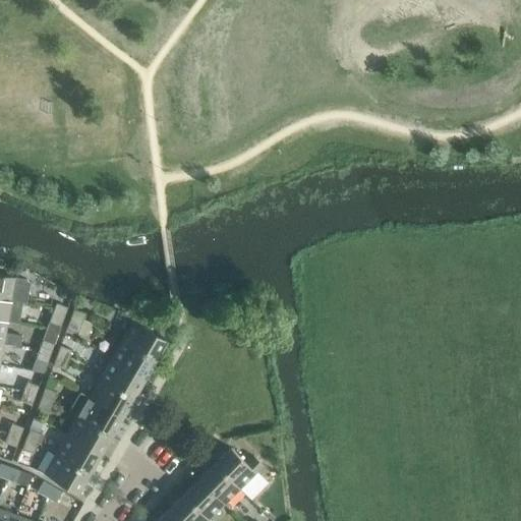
[(0,296),(20,301),(26,302),(27,292),(29,288),(30,284),(26,279),(21,278),(0,274),(0,296)]
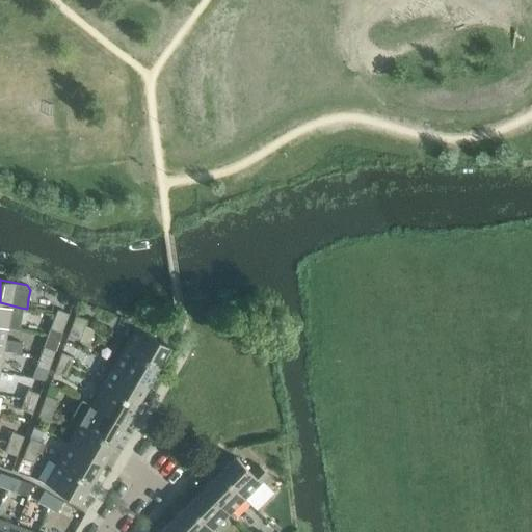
[(0,325),(7,327),(18,329),(21,308),(0,302),(0,325)]
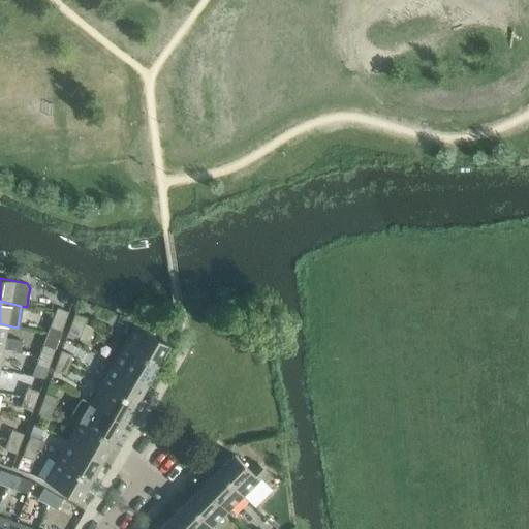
[(53,317),(65,321),(68,311),(57,307),(53,317)]
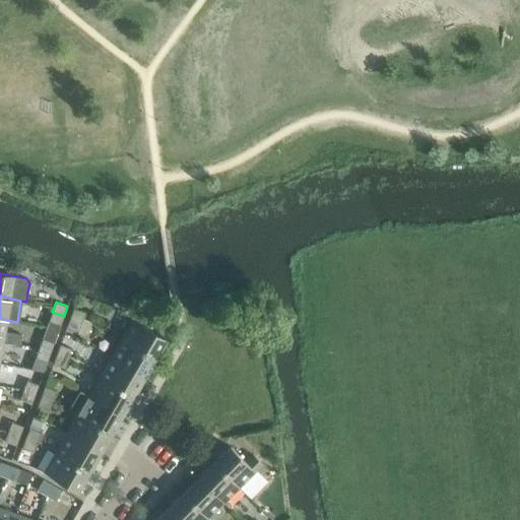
[(70,318),(81,322),(83,317),(84,312),(73,308),(70,318)]
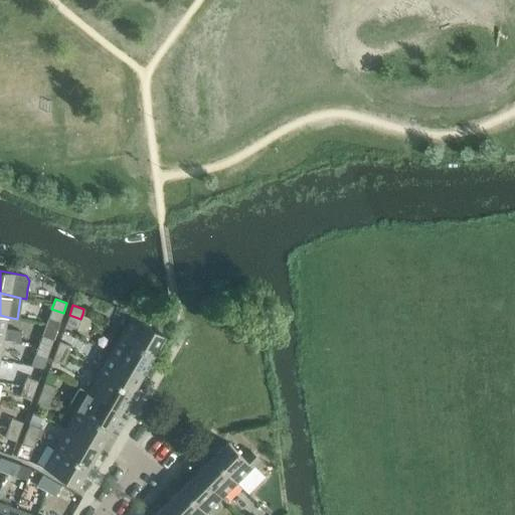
[(63,313),(51,309),(48,318),(59,322),(63,313)]
